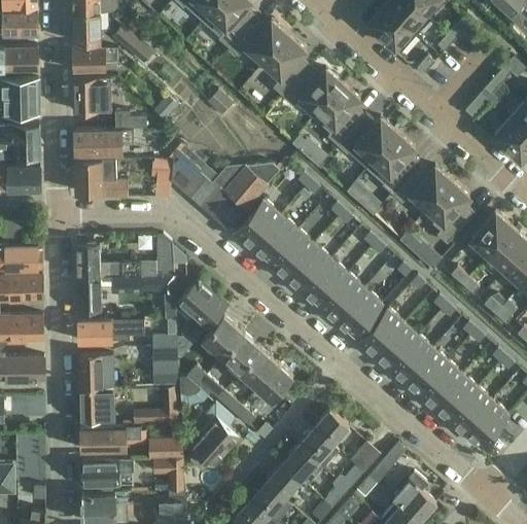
[(2,0),(3,9),(37,8),(37,0),(2,0)]
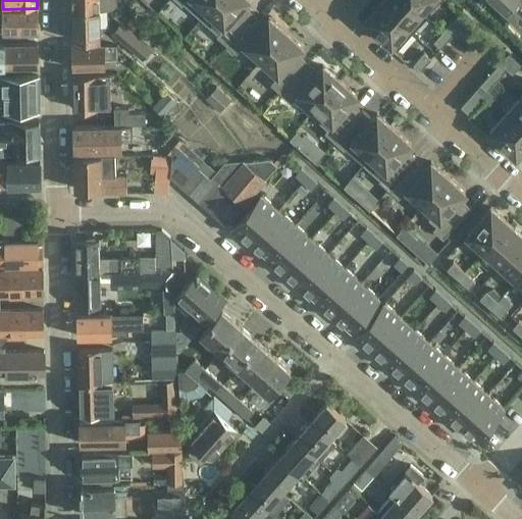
[(73,0),(73,9),(99,9),(114,8),(114,0),(73,0)]
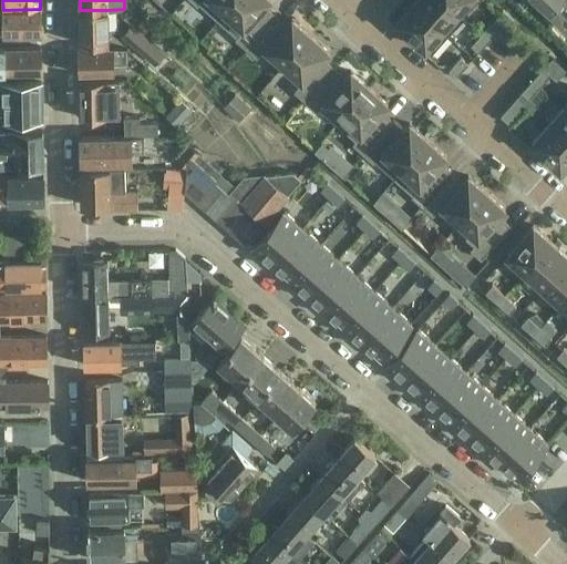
[(187,0),(197,9),(199,7),(218,23),(225,16),(238,0),(187,0)]
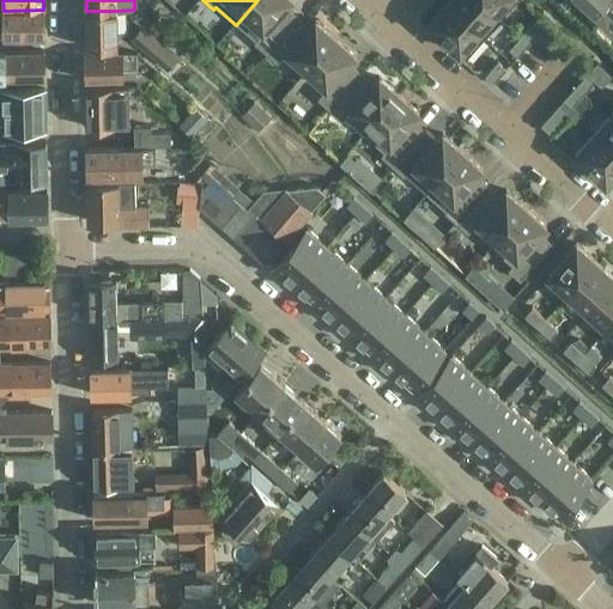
[(258,0),(243,17),(236,25),(256,43),(254,46),(266,55),(298,19),(286,8),(292,2),(289,0),(258,0)]
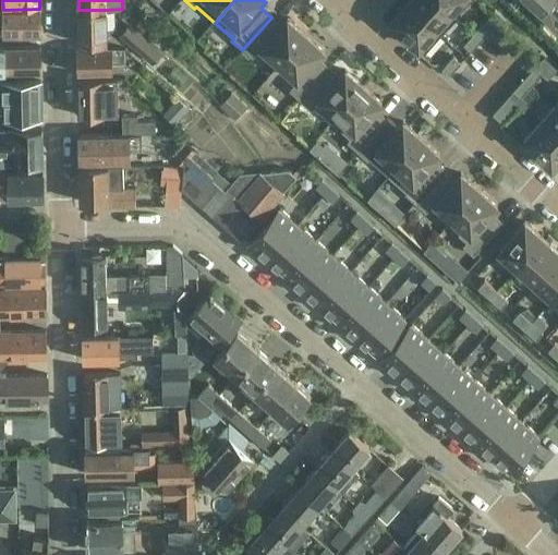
[(411,0),(405,7),(435,33),(440,38),(456,22),(450,16),(432,0),(411,0)]
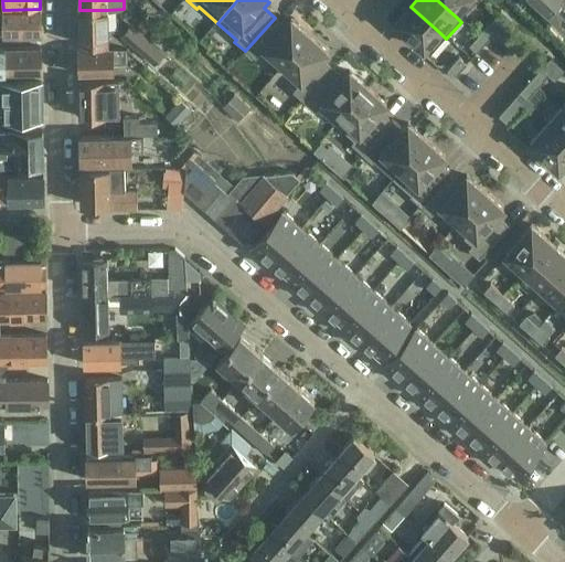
[(437,0),(456,17),(461,22),(462,21),(479,2),(476,0),(437,0)]
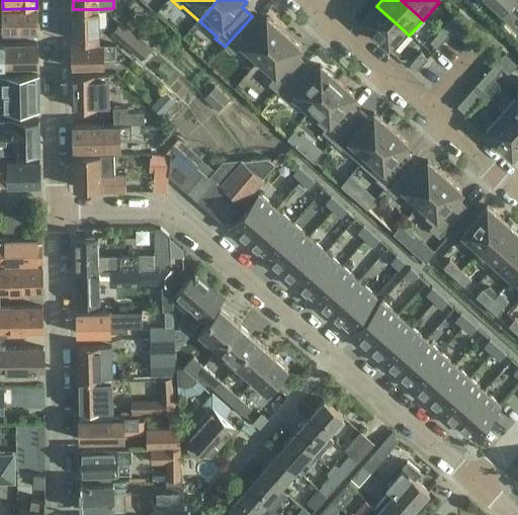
[(517,0),(484,0),(517,31),(517,0)]
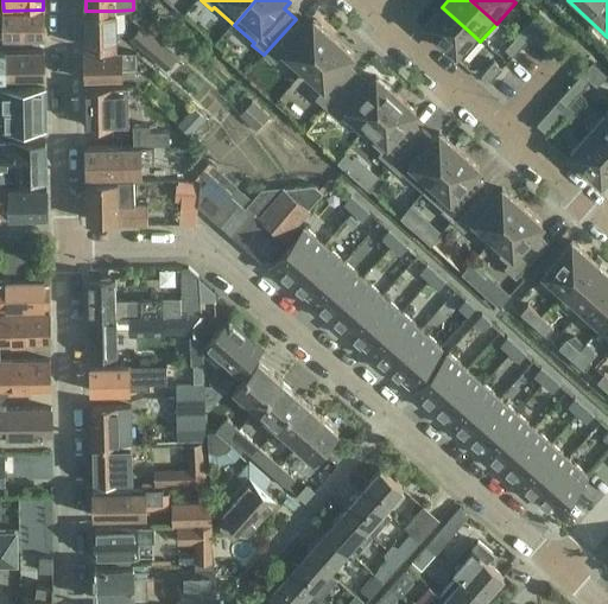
[(442,7),(424,27),(456,56),(462,62),(480,42),(474,36),(442,7)]
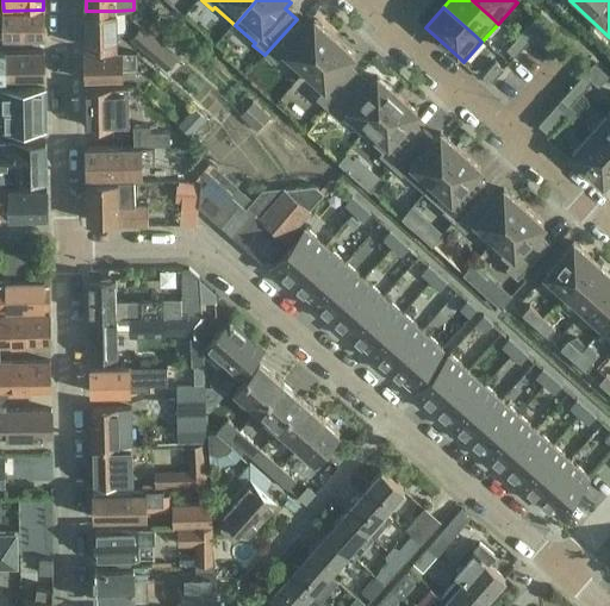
[(116,11),(86,11),(87,50),(117,49),(116,37),(120,37),(119,29),(116,29),(116,11)]
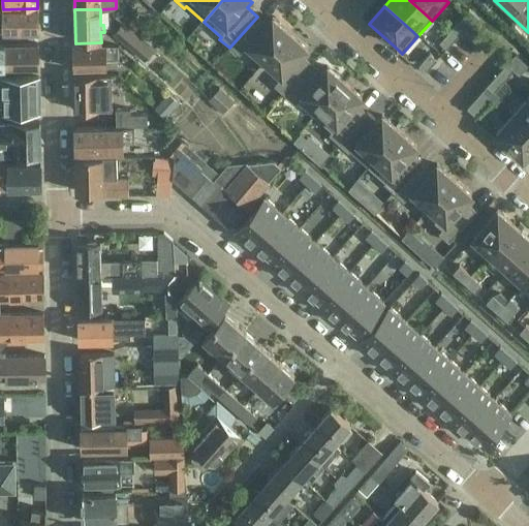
[(0,42),(1,42),(1,35),(38,34),(37,11),(1,11),(1,22),(0,21),(0,42)]
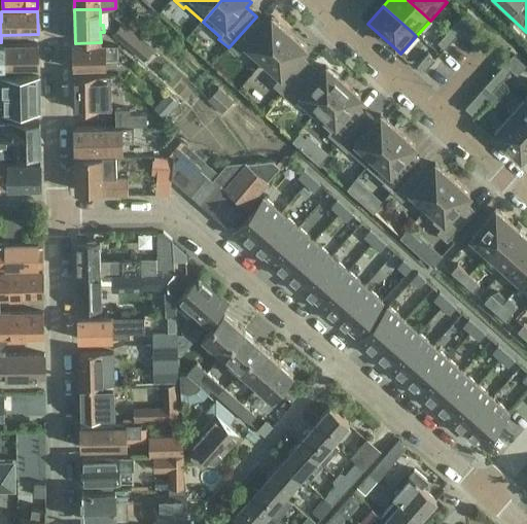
[(465,13),(457,23),(464,29),(467,32),(478,22),(466,12),(465,13)]
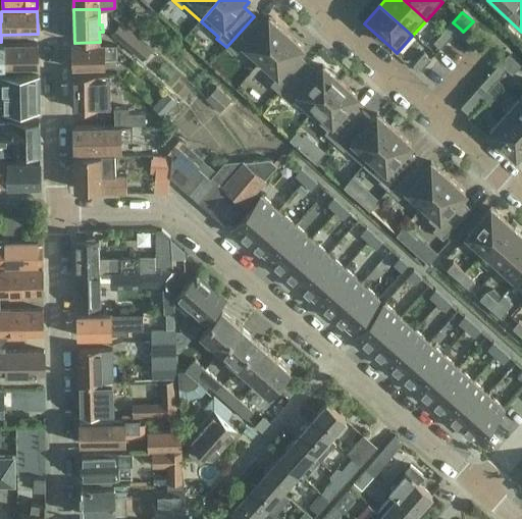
[(254,16),(226,47),(236,56),(244,47),(261,62),(285,36),(269,20),(264,26),(254,16)]
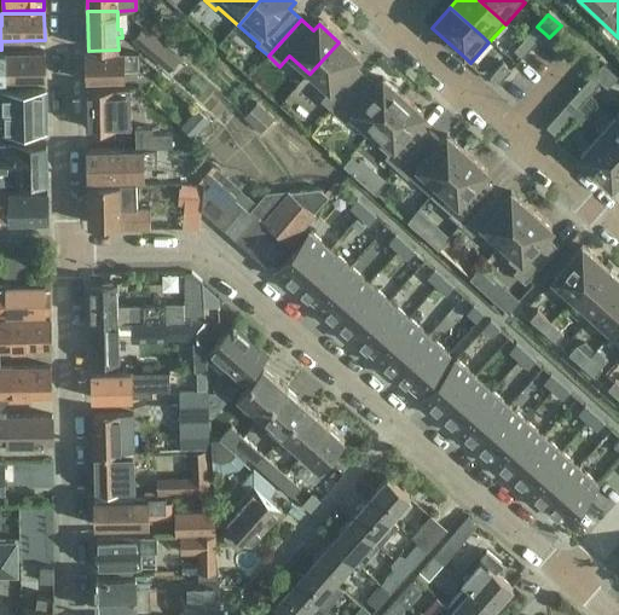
[(157,22),(146,34),(156,42),(166,30),(157,22)]
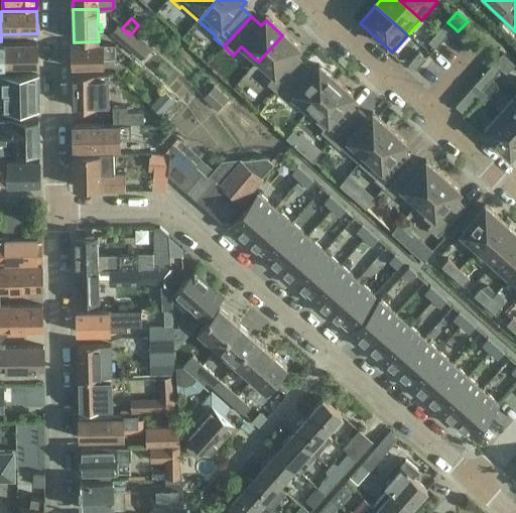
[(435,50),(455,28),(447,22),(428,44),(435,50)]
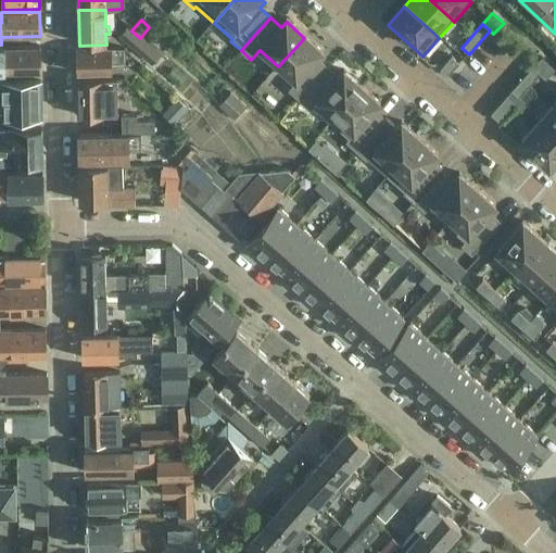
[(119,39),(131,49),(140,38),(131,30),(128,28),(119,39)]
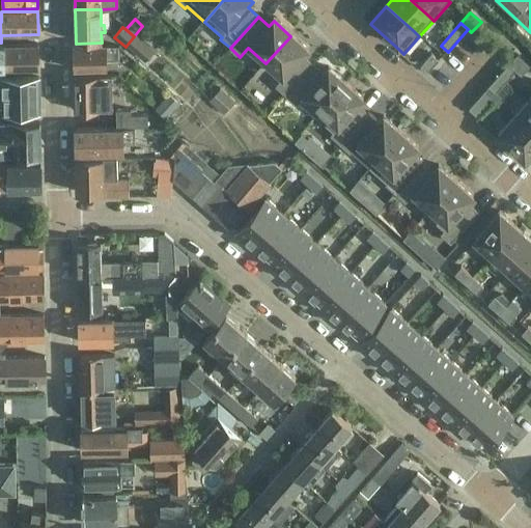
[(139,36),(155,51),(163,43),(146,28),(139,36)]
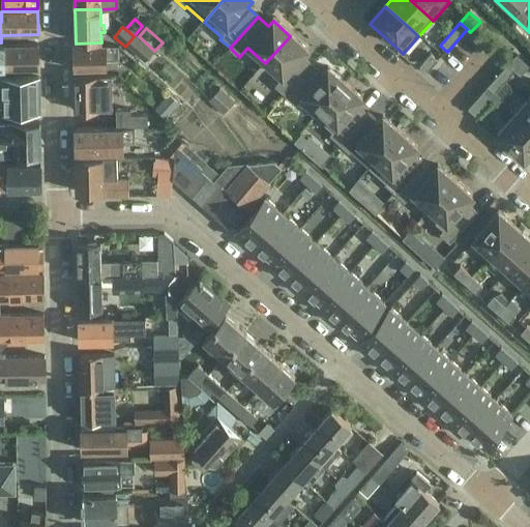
[(290,36),(265,63),(283,79),(274,88),(285,97),(313,66),(302,57),(307,52),(290,36)]
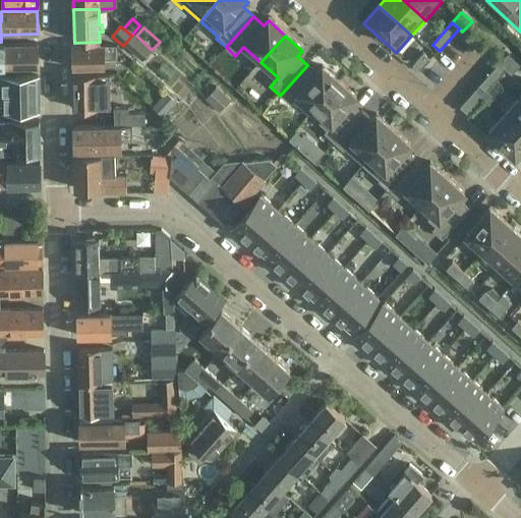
[(0,70),(38,69),(38,47),(2,47),(0,47),(0,70)]
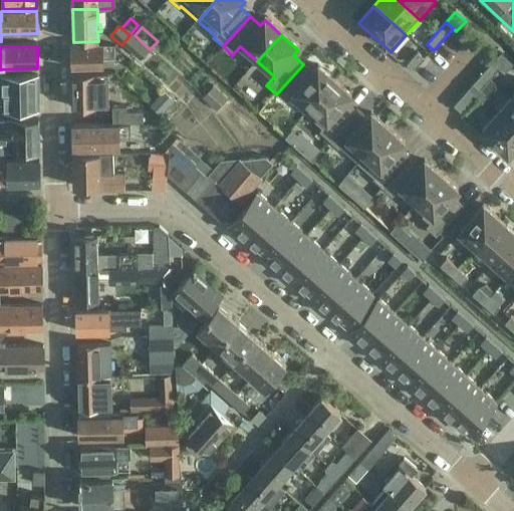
[(71,70),(103,69),(103,62),(114,61),(114,47),(70,48),(71,70)]
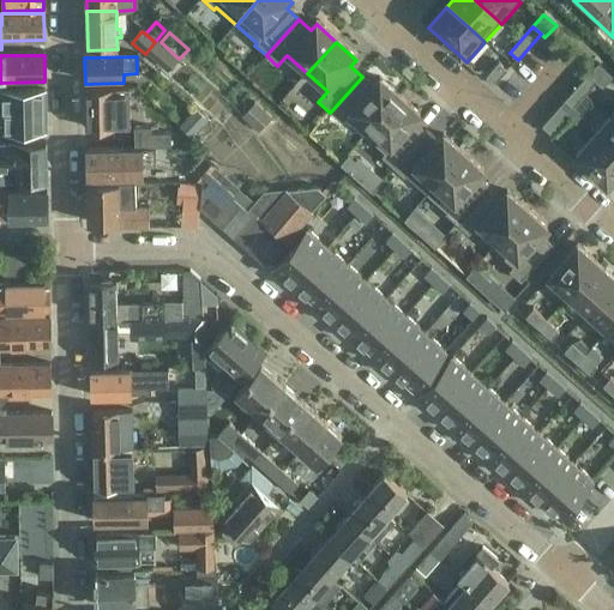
[(494,86),(507,72),(499,65),(486,79),(494,86)]
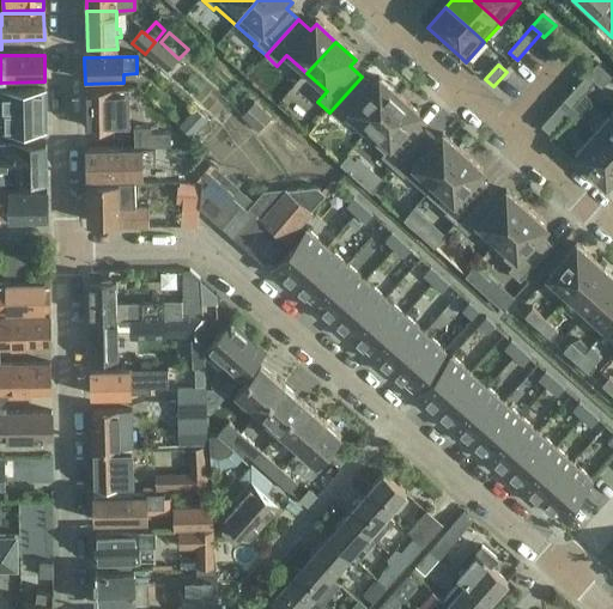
[(362,77),(329,113),(340,123),(344,120),(364,138),(370,131),(399,98),(380,80),(374,86),(362,77)]
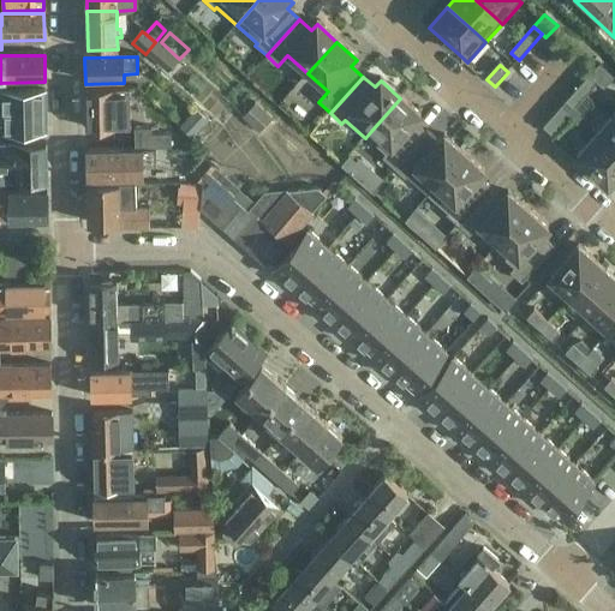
[(574,111),(597,84),(589,77),(566,103),(574,111)]
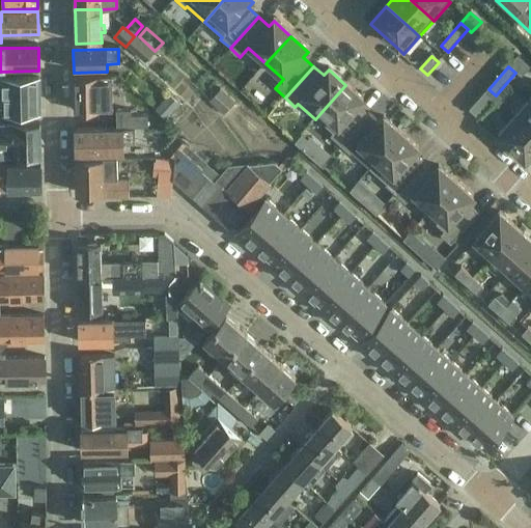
[(75,113),(112,112),(112,96),(112,79),(74,80),(75,113)]
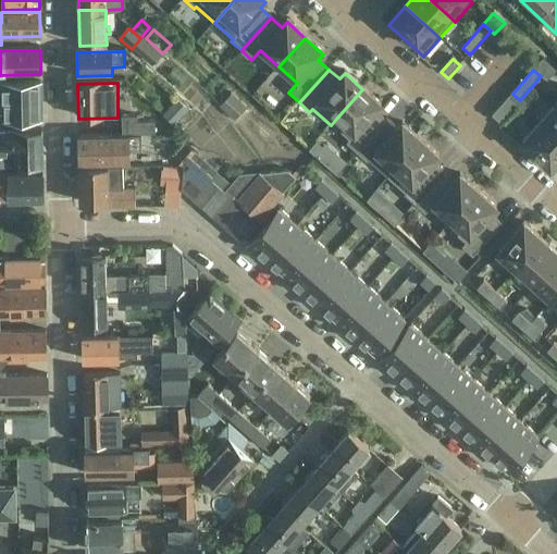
[(41,120),(40,85),(0,85),(0,105),(3,105),(3,121),(41,120)]
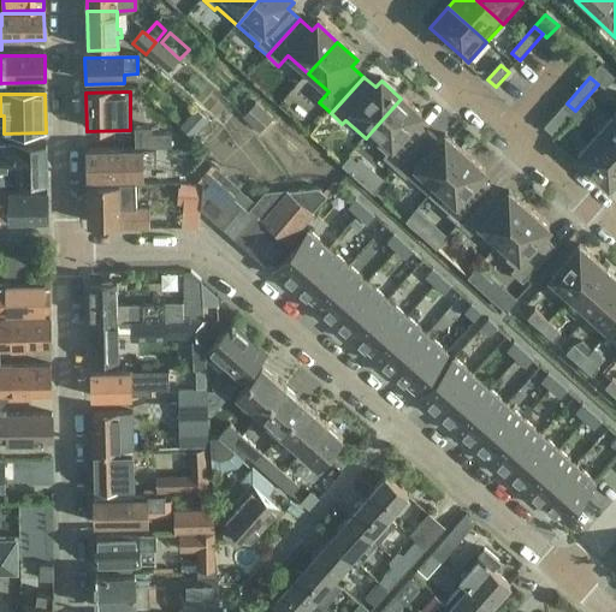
[(372,131),(366,138),(386,156),(383,160),(395,171),(427,134),(415,123),(421,117),(401,99),(372,131)]
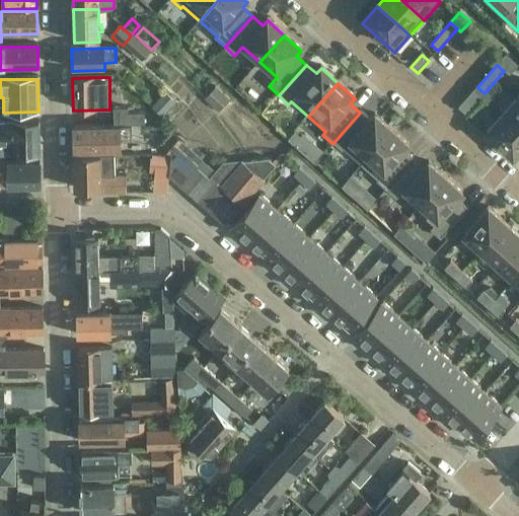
[(218,115),(229,102),(215,89),(204,101),(218,115)]
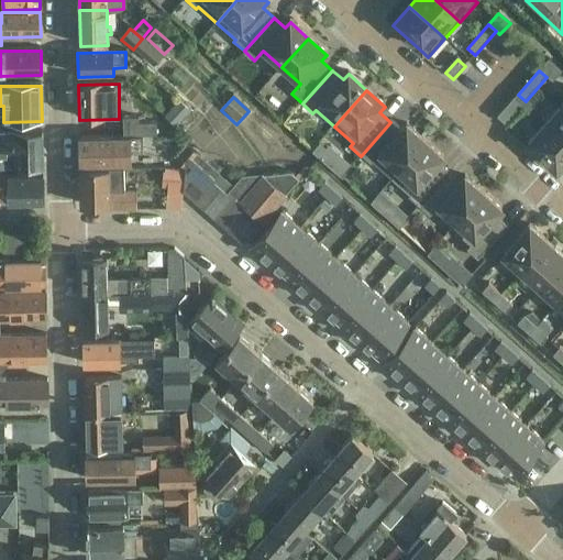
[(507,128),(523,109),(512,100),(496,118),(507,128)]
